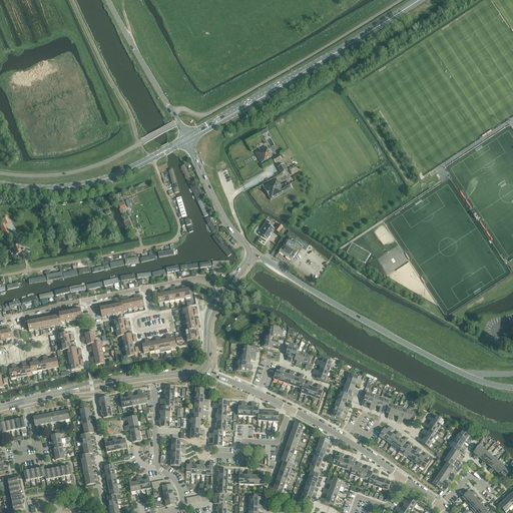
[(267,147),(255,153),(262,163),(272,157),(267,147)]
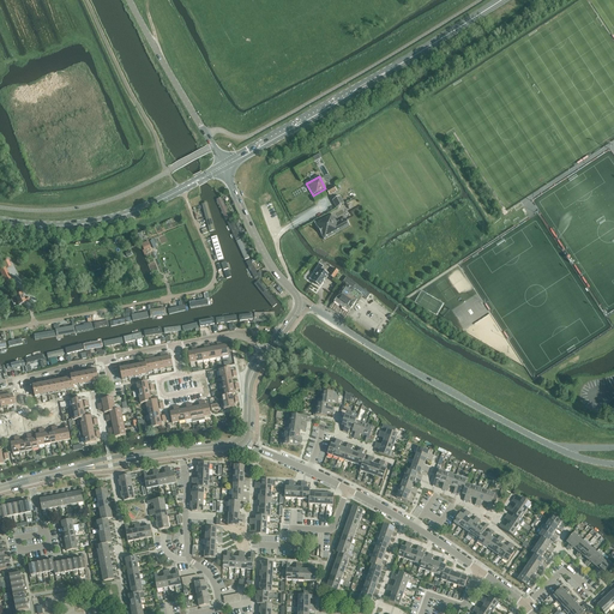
[(332,200),(337,209),(344,204),(339,197),(332,200)]
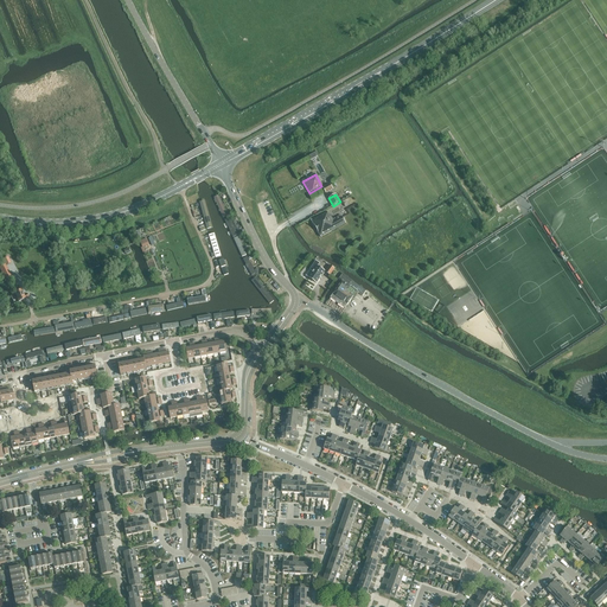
[(215,198),(224,218),(228,216),(219,196),(215,198)]
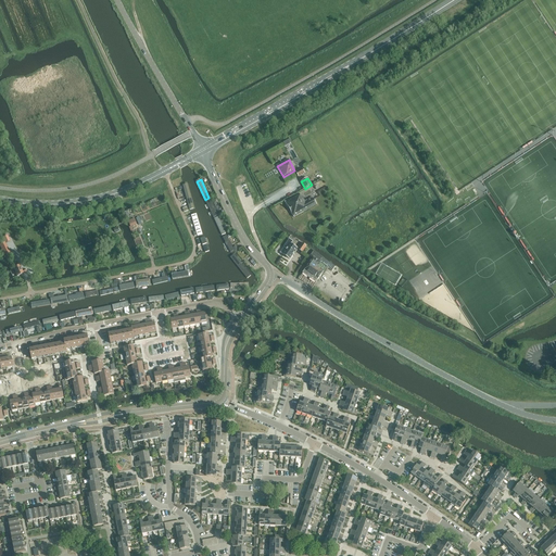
[(188,185),(184,186),(189,212),(194,210),(188,185)]
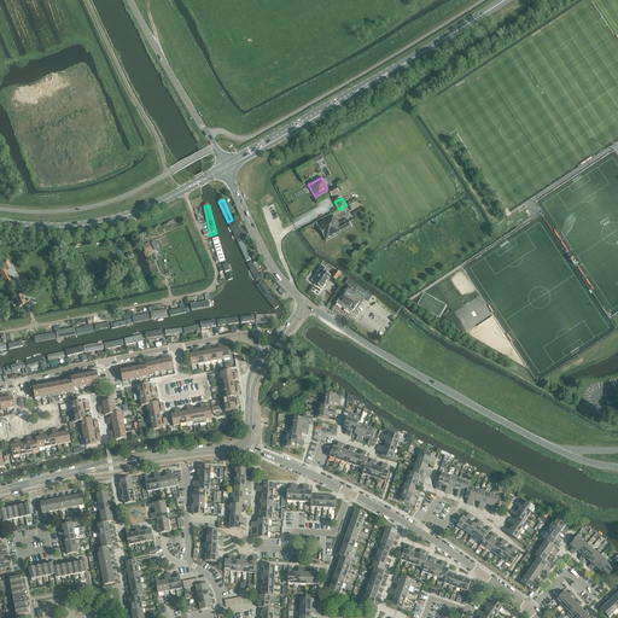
[(327,242),(353,227),(348,221),(345,222),(344,222),(343,223),(339,226),(337,220),(336,221),(333,216),(318,225),(318,226),(326,242),(327,242)]
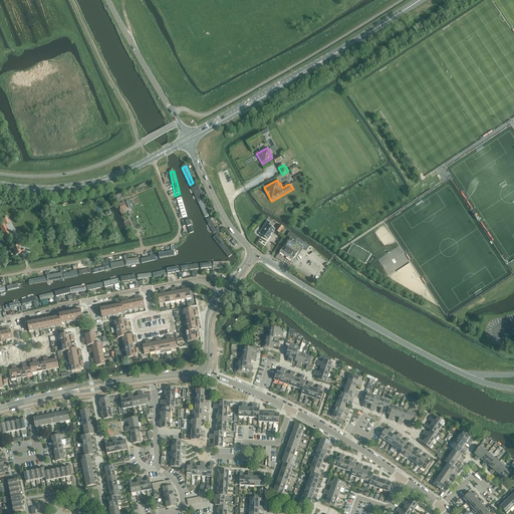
[(191,186),(198,201),(202,199),(195,185),(191,186)]
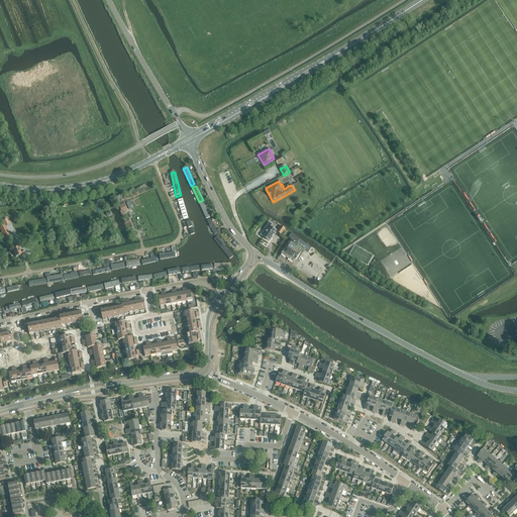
[(183,199),(178,201),(185,220),(189,218),(183,199)]
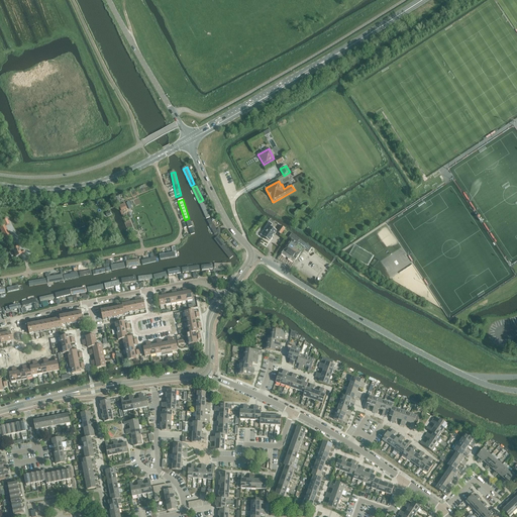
[(199,203),(207,219),(210,217),(203,201),(199,203)]
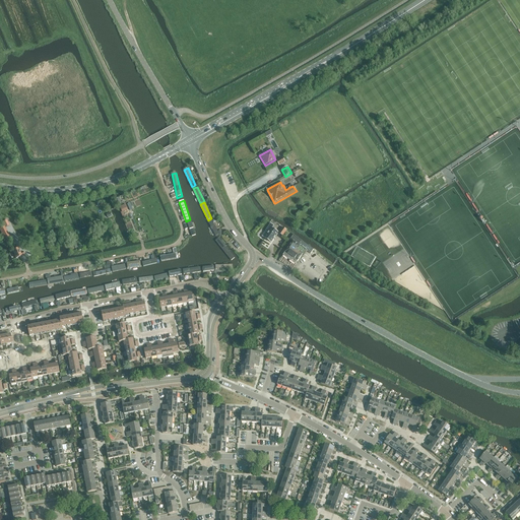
[(1,229),(2,232),(1,233),(2,234),(4,239),(9,237),(5,228),(9,225),(7,220),(2,222),(4,226),(1,229)]
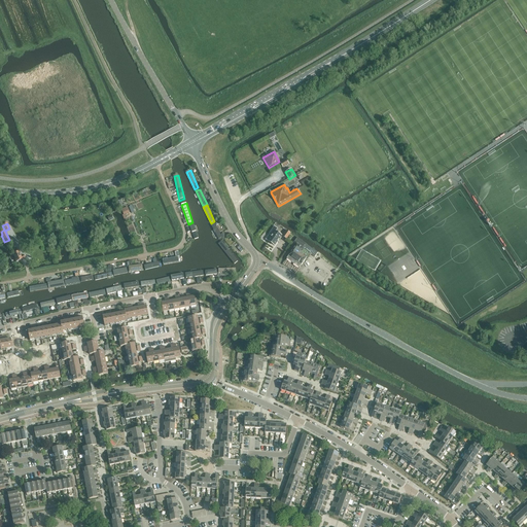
[(212,225),(218,240),(222,238),(215,223),(212,225)]
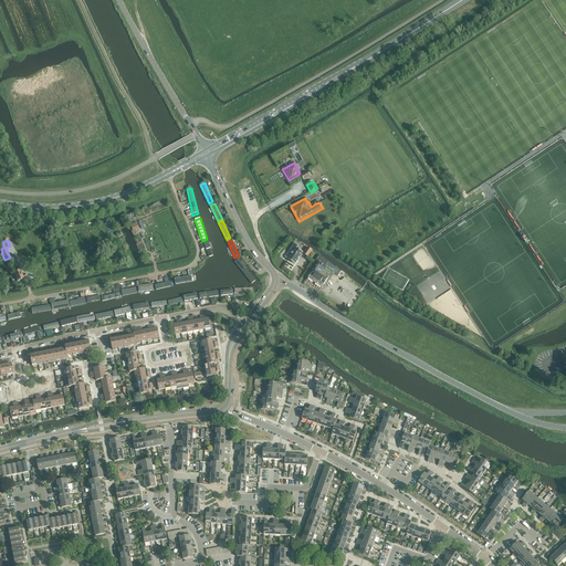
[(208,242),(203,244),(209,258),(213,255),(208,242)]
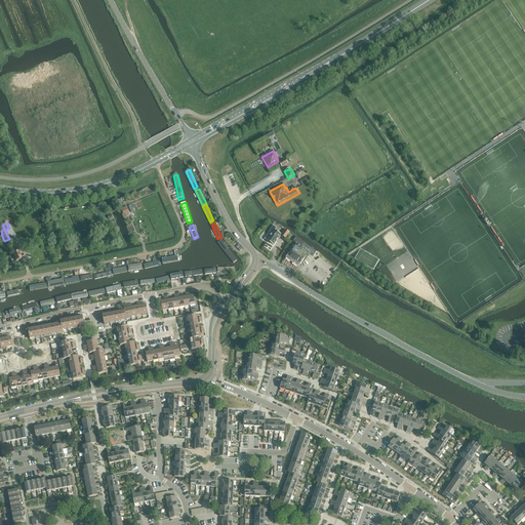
[(271,236),(268,241),(274,245),(281,235),(275,231),(277,228),(274,226),(268,234),(271,236)]
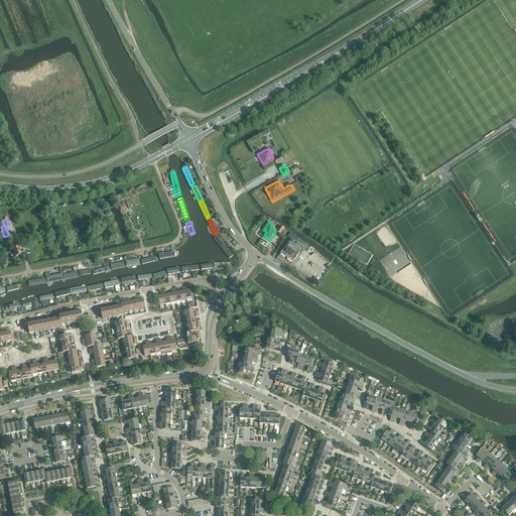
[(295,259),(300,253),(301,254),(304,250),(308,252),(311,248),(294,235),(290,233),(287,237),(291,240),(283,251),(281,253),(293,262),(295,259)]
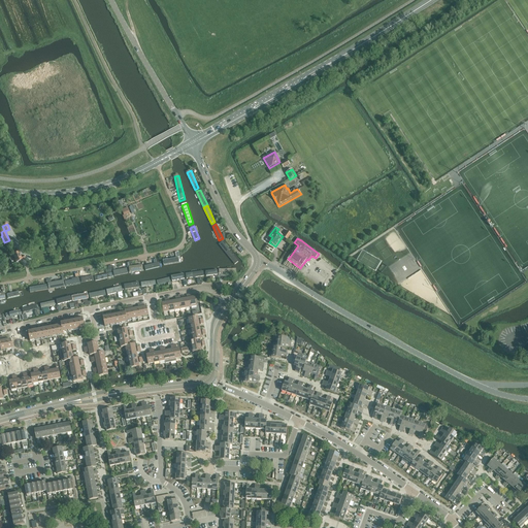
[(235,265),(238,262),(222,241),(219,243),(235,265)]
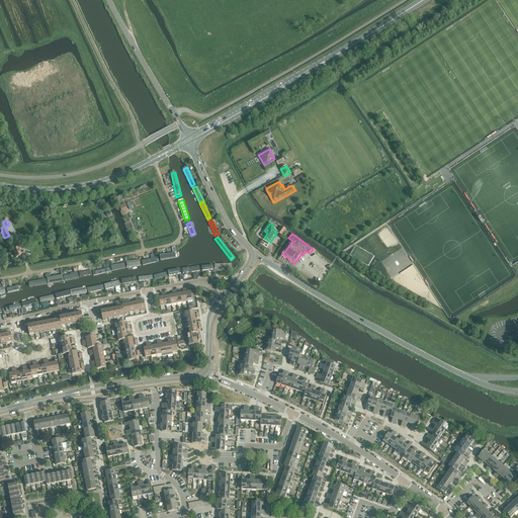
[(23,251),(20,252),(18,248),(12,250),(16,258),(24,254),(23,251)]
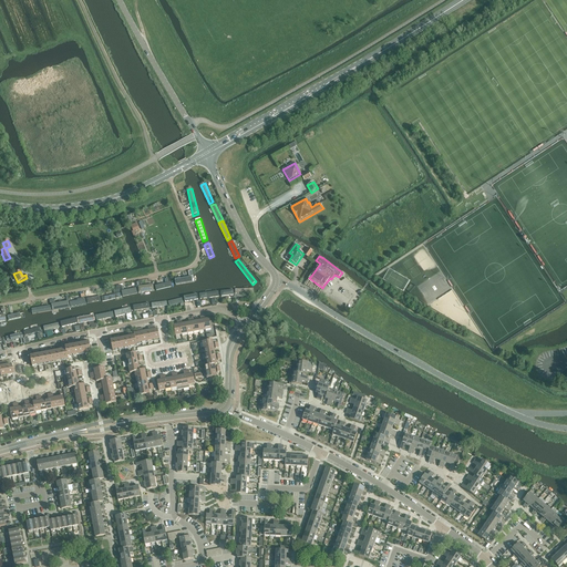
[(171,282),(155,286),(156,291),(172,288),(171,282)]
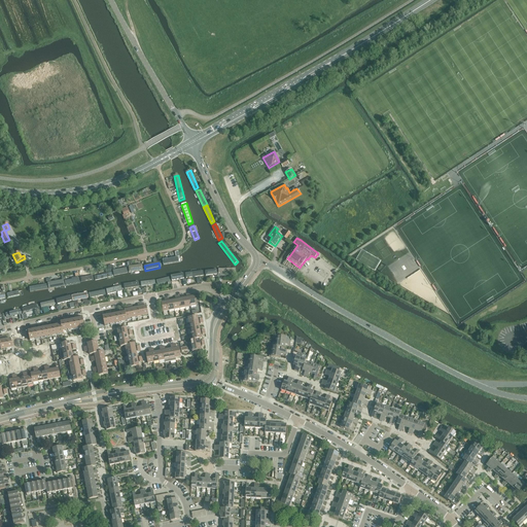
[(203,271),(185,274),(186,279),(204,276),(203,271)]
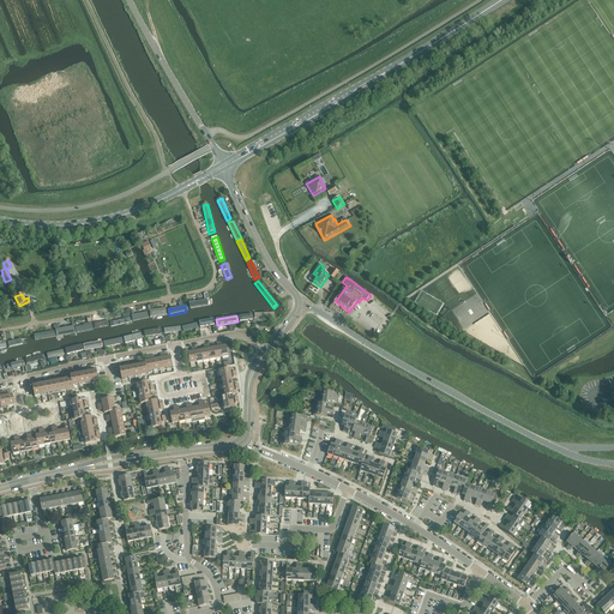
[(131,318),(110,323),(112,327),(132,323),(131,318)]
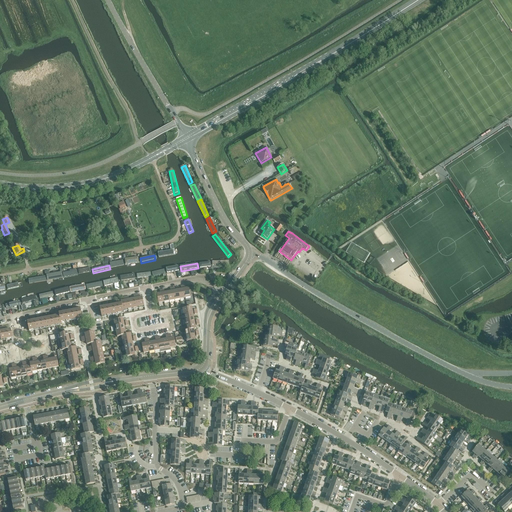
[(46,276),(28,279),(29,285),(47,281),(46,276)]
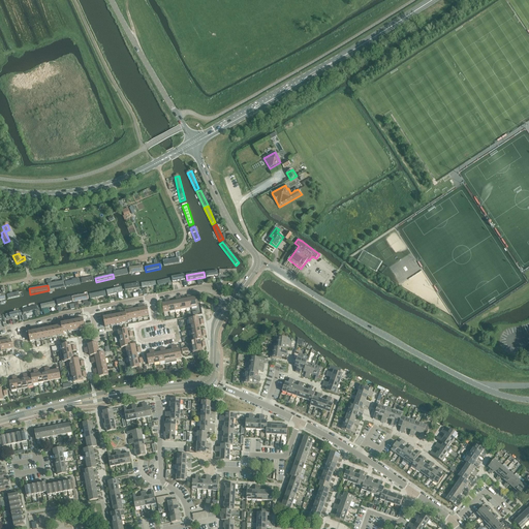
[(122,287),(107,291),(109,297),(123,292),(122,287)]
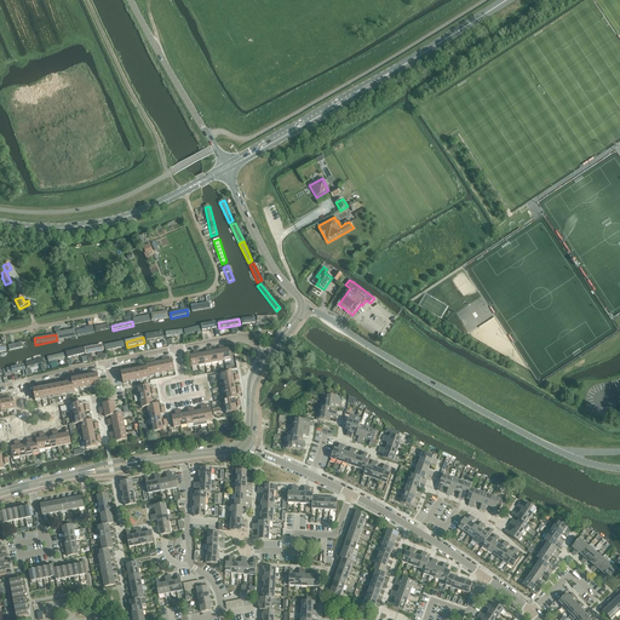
[(103,345),(85,349),(87,356),(104,352),(103,345)]
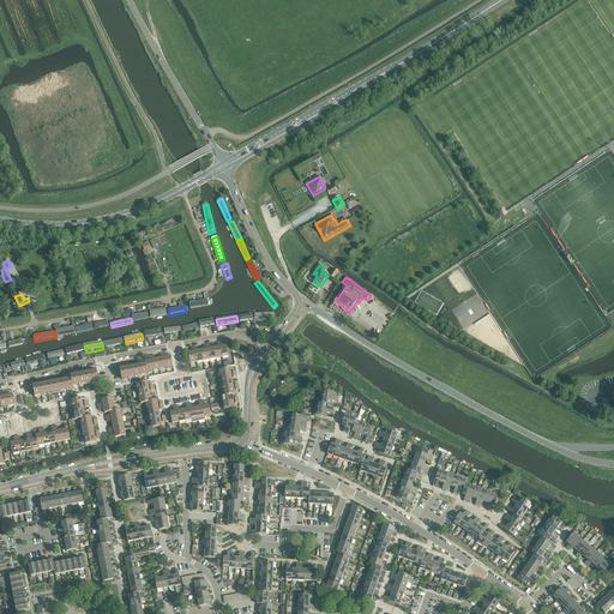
[(83,344),(66,349),(67,355),(84,350),(83,344)]
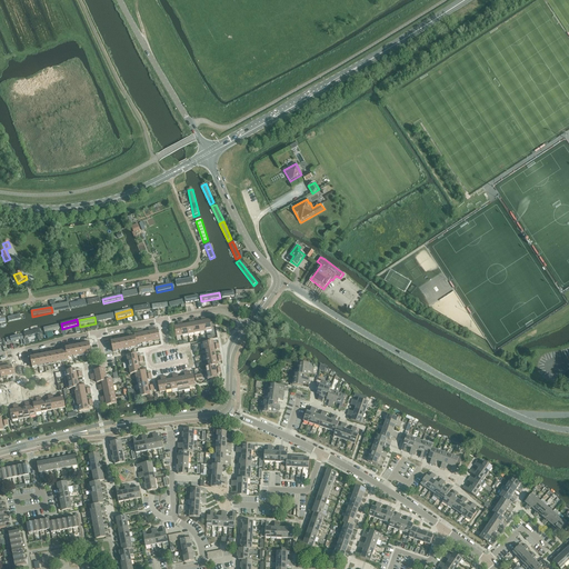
[(59,325),(43,328),(45,333),(60,329),(59,325)]
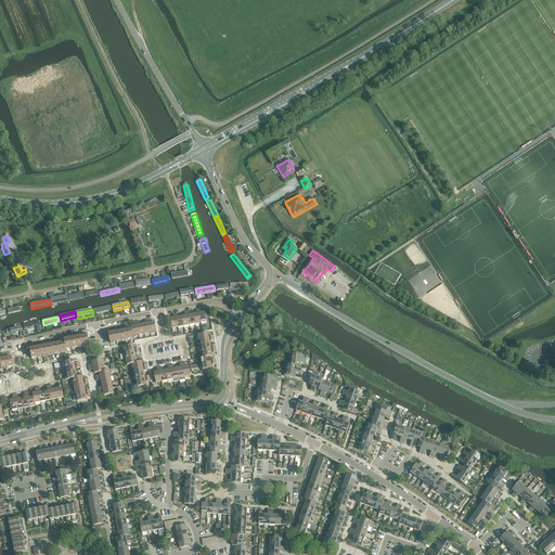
[(38,320),(22,324),(24,330),(40,325),(38,320)]
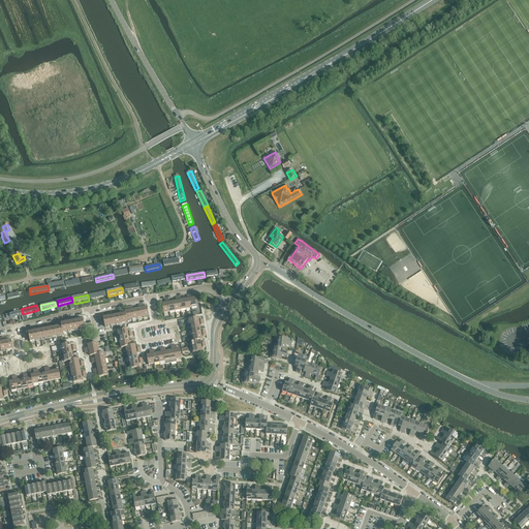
[(21,311),(5,315),(6,319),(22,315),(21,311)]
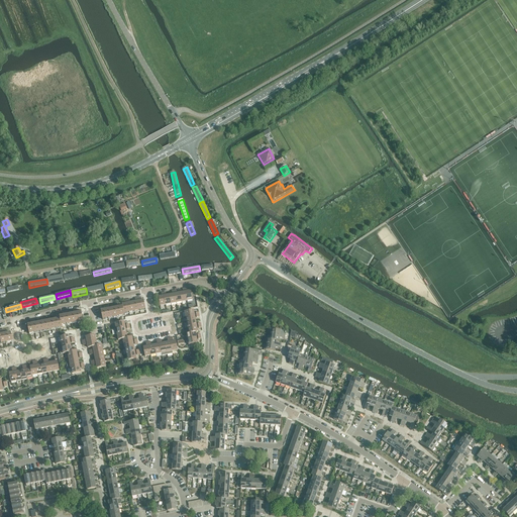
[(122,307),(101,311),(103,319),(124,315),(122,304),(122,307)]
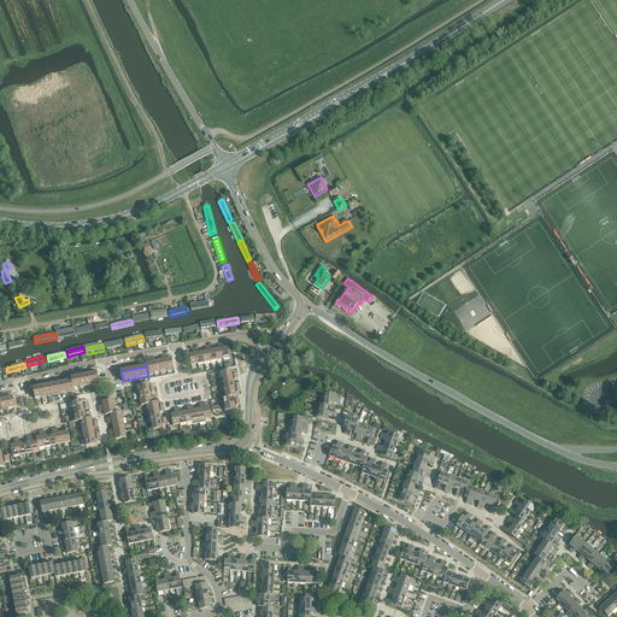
[(34,388),(35,399),(75,391),(74,388),(100,383),(98,372),(71,377),(72,381),(34,388)]
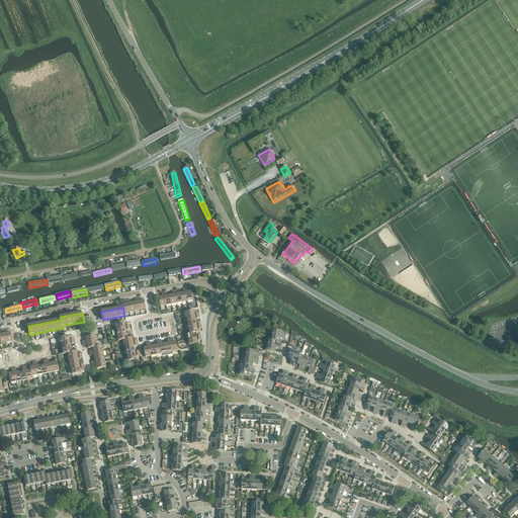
[(63,330),(63,328),(29,335),(30,337),(63,330)]
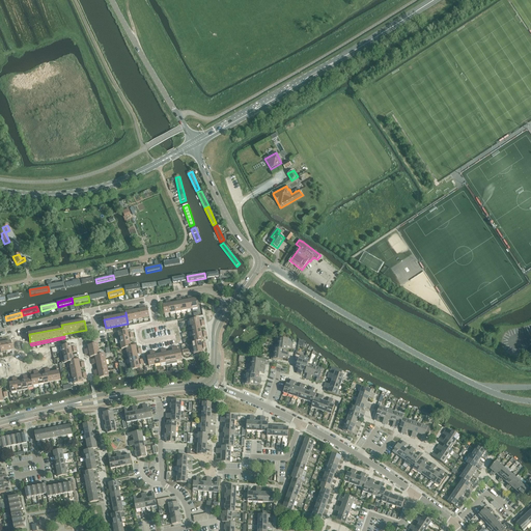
[(0,352),(0,353),(11,351),(10,341),(0,343),(0,352)]
